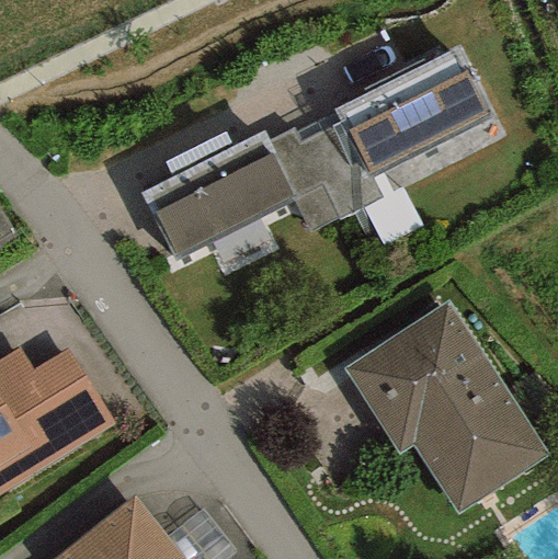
[(459,45),(334,107),(341,122),(369,179),(374,177),(496,116),(459,45)]
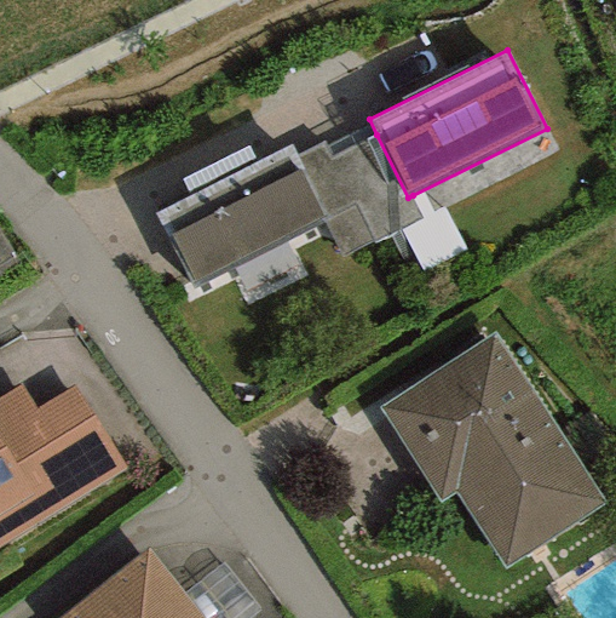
[(424,216),(413,195),(408,198),(376,135),(332,158),(324,142),(297,156),(327,219),(345,255),(424,216)]
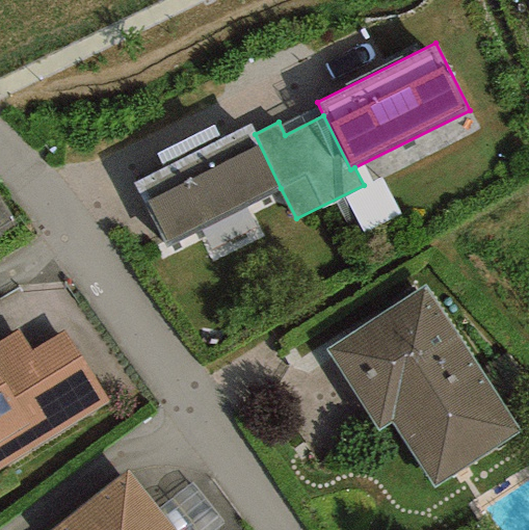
[(249,124),(133,182),(167,246),(281,188),(255,134),(249,124)]
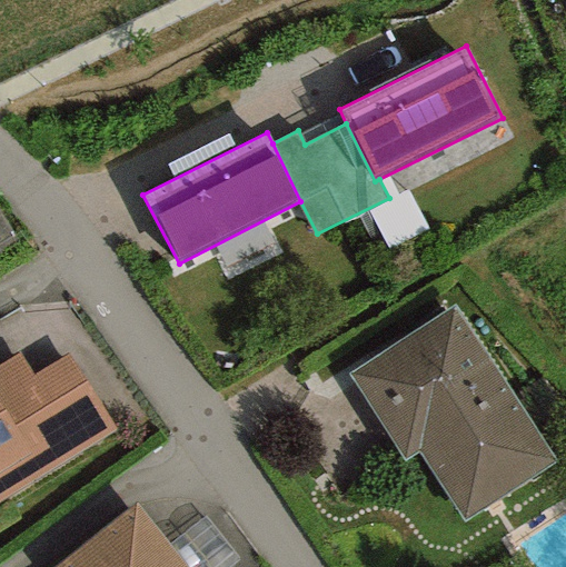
[(0,250),(17,239),(0,209),(0,250)]
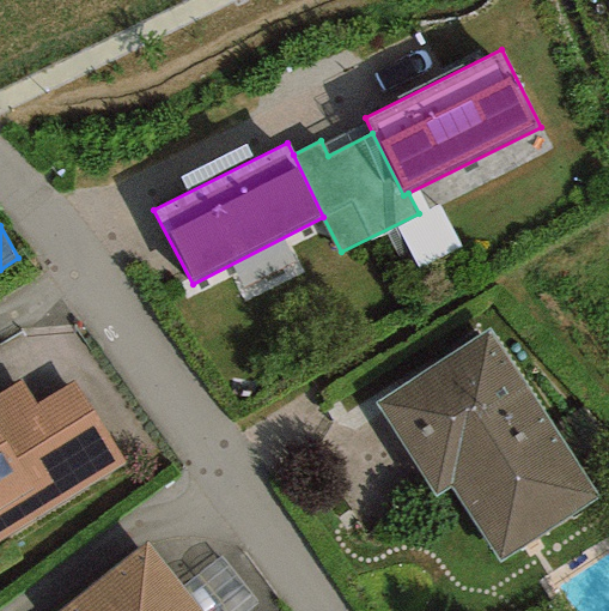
[(500,561),(600,496),(491,327),(375,401),(436,495),(451,485),(500,561)]
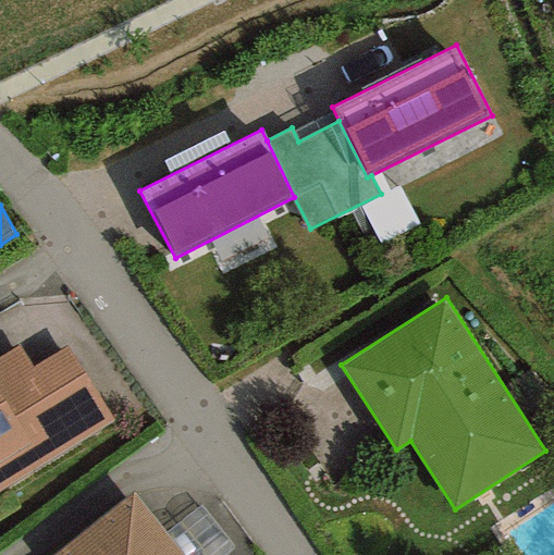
[(0,490),(115,419),(66,346),(34,366),(20,344),(0,356),(0,490)]
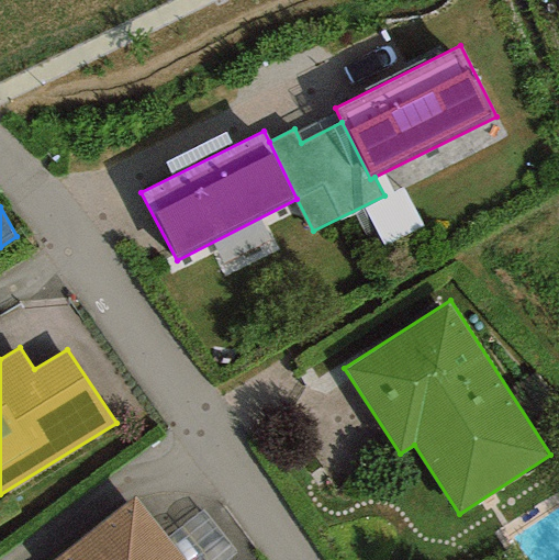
[(186,559),(136,496),(54,559),(186,559)]
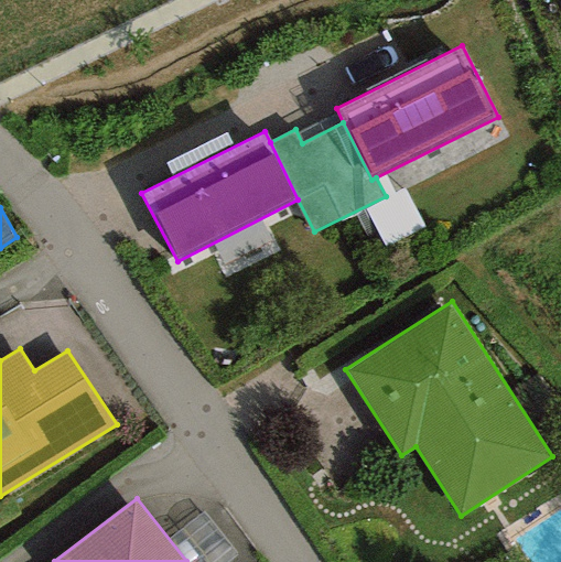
All buildings are outlined.
